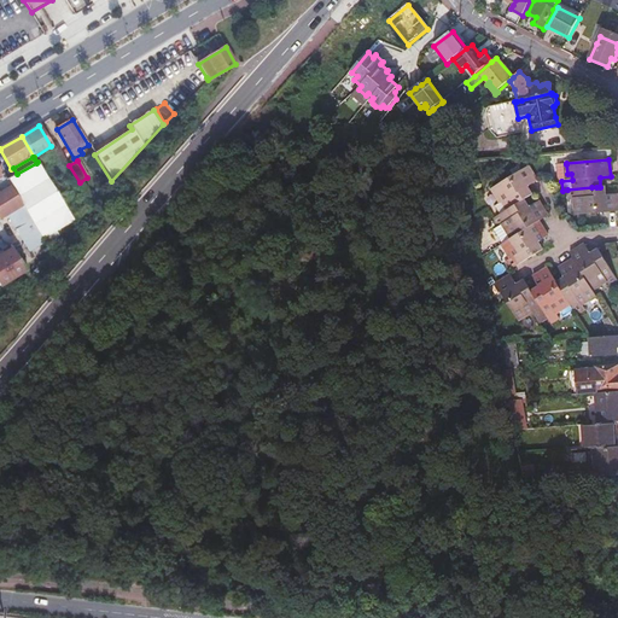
[(18,198),(47,180),(36,163),(17,174),(6,181),(11,187),(17,198),(18,198)]
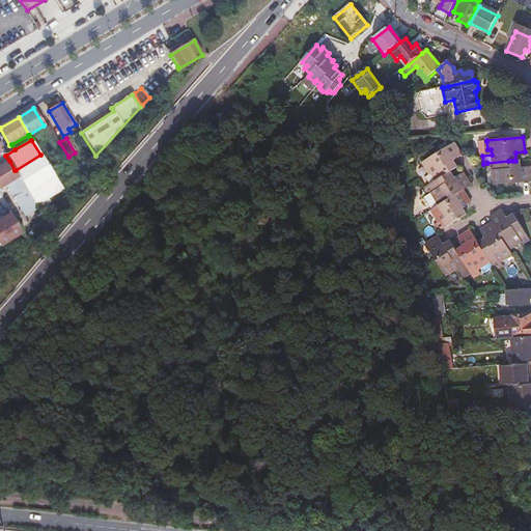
[(481,156),(482,156),(492,155),(491,149),(487,149),(486,141),(484,141),(484,140),(482,140),(482,141),(478,141),(479,152),(480,155),(481,156)]
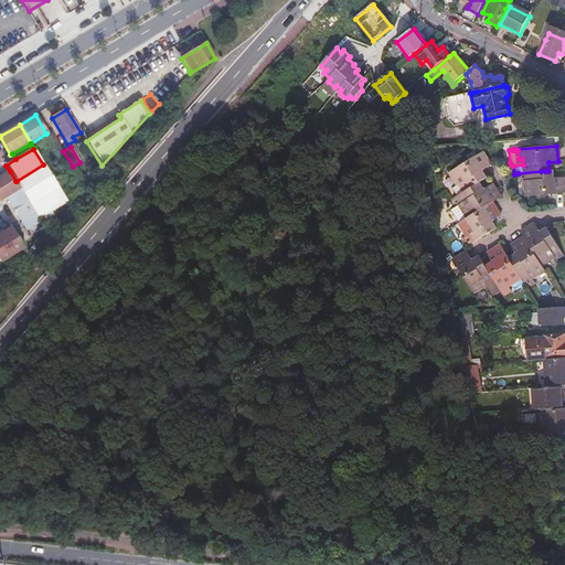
[(452,189),(457,196),(471,188),(479,183),(486,179),(481,172),(490,167),(482,153),(448,173),(452,181),(456,180),(459,184),(452,189)]
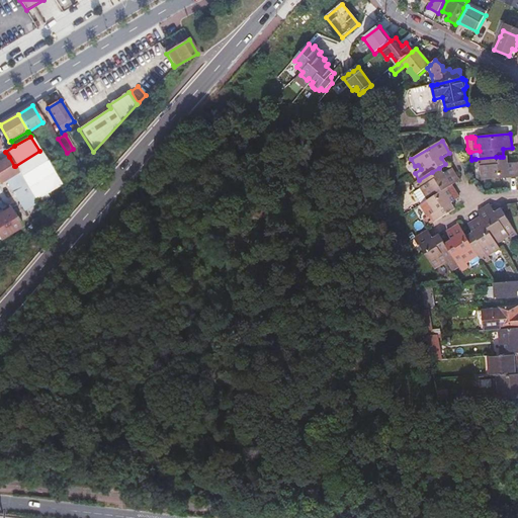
[(37,203),(35,200),(27,187),(14,166),(9,157),(0,161),(0,149),(3,147),(0,142),(0,186),(1,188),(8,184),(13,192),(12,193),(23,211),(37,203)]
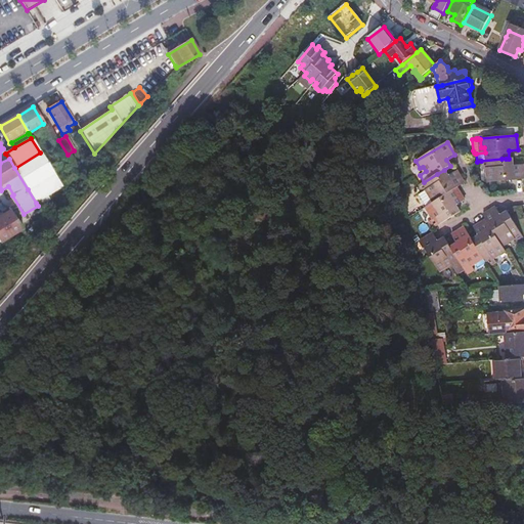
[(28,189),(53,173),(41,153),(40,153),(15,168),(28,189)]
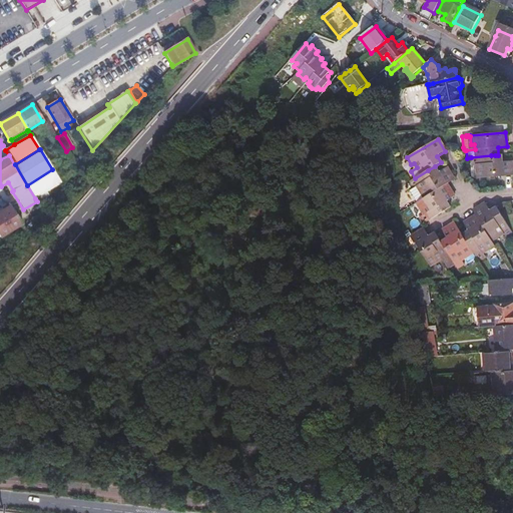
[(503,162),(502,154),(498,155),(495,155),(491,155),(471,157),(472,165),(480,164),(481,169),(477,169),(477,178),(512,175),(512,161),(503,162)]
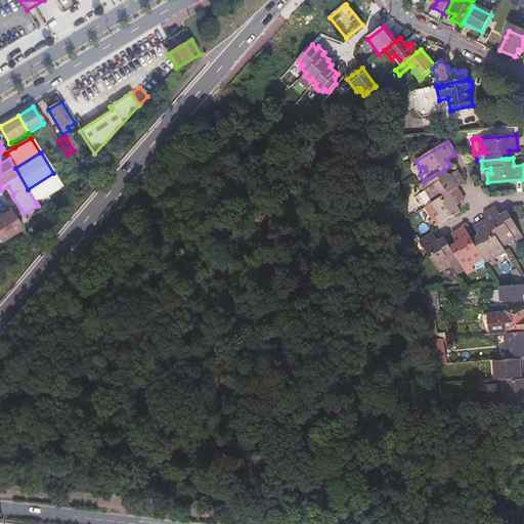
[(28,189),(15,168),(14,168),(28,189)]
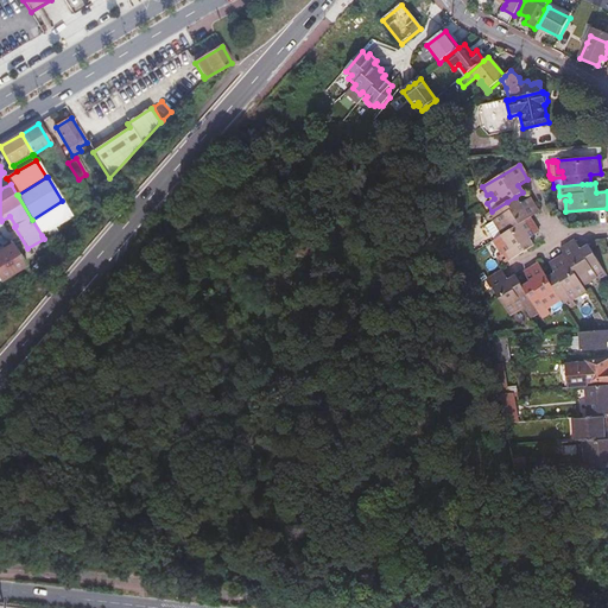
[(496,227),(501,236),(529,220),(538,214),(529,200),(519,206),(515,197),(507,202),(492,211),(486,216),(483,217),(487,225),(496,219),(500,225),(496,227)]
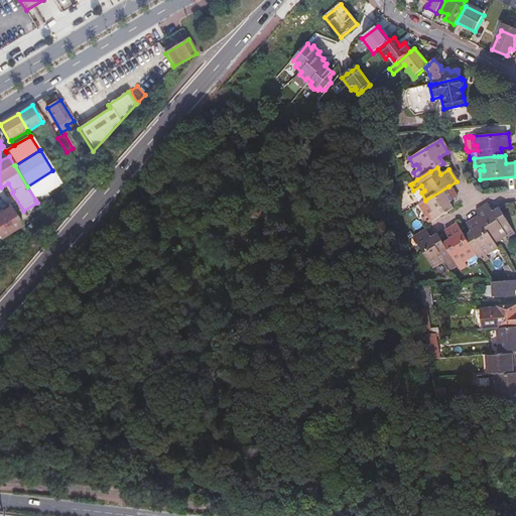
[(35,200),(61,184),(52,170),(27,186),(35,200)]
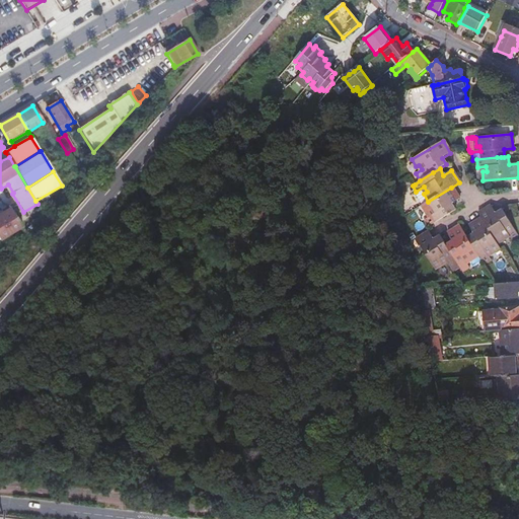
[(428,202),(421,206),(425,213),(428,211),(431,216),(423,221),(427,227),(448,215),(454,211),(451,204),(458,199),(451,188),(428,202)]
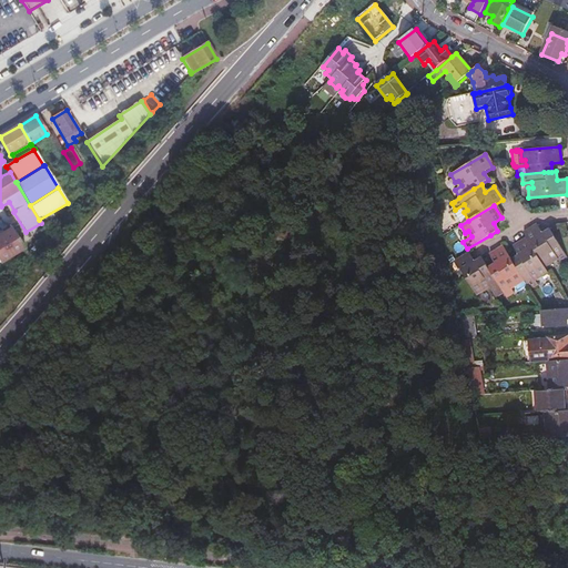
[(526,239),(544,267),(553,262),(550,259),(555,255),(560,264),(567,260),(554,236),(549,230),(543,233),(536,224),(523,233),(526,239)]
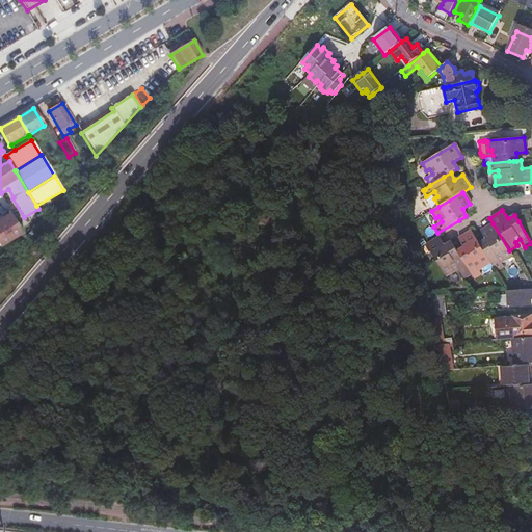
[(0,245),(21,233),(9,213),(0,218),(0,245)]
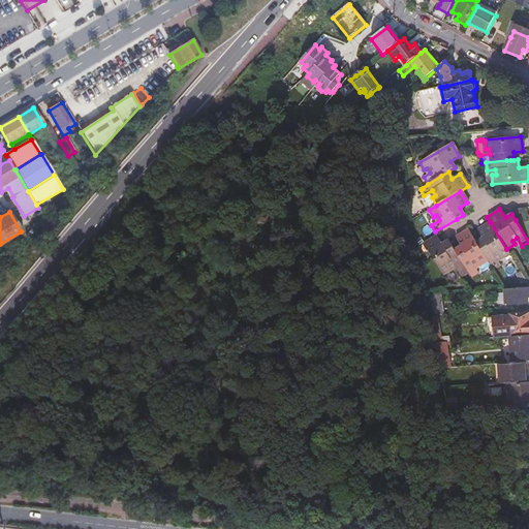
[(487,260),(493,270),(499,266),(494,258),(499,255),(501,258),(509,253),(506,249),(490,222),(477,230),(483,239),(475,243),(479,249),(487,260)]
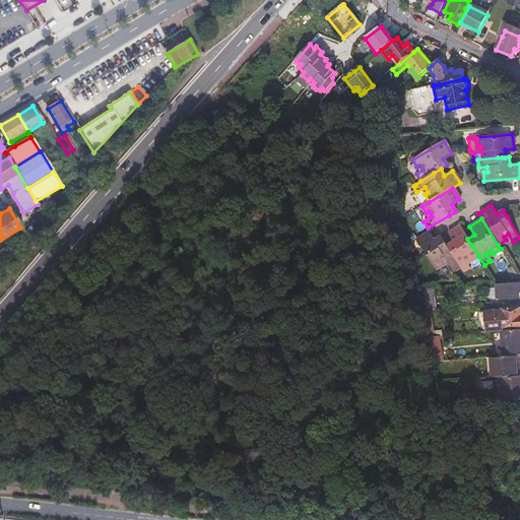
[(450,252),(457,264),(460,268),(462,272),(468,268),(464,261),(469,258),(471,261),(478,256),(471,245),(467,239),(460,226),(448,234),(452,242),(446,246),(450,252)]
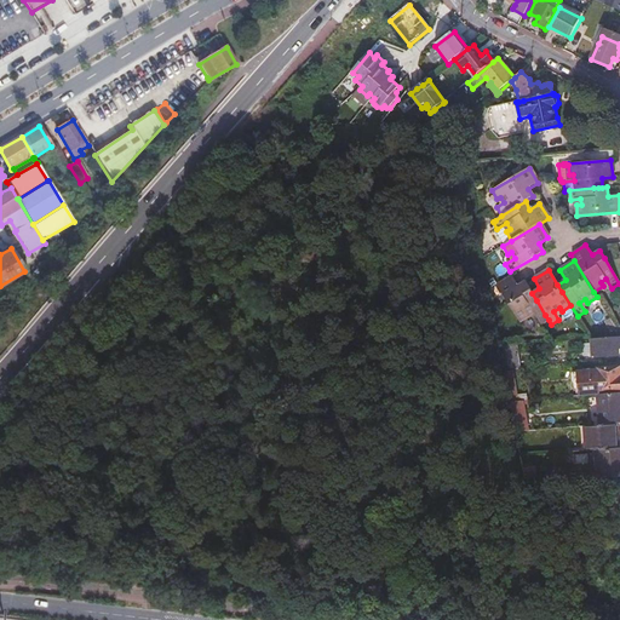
[(511,276),(497,286),(518,323),(528,317),(526,314),(532,310),(538,319),(545,315),(537,300),(532,293),(529,290),(526,282),(517,287),(511,276)]
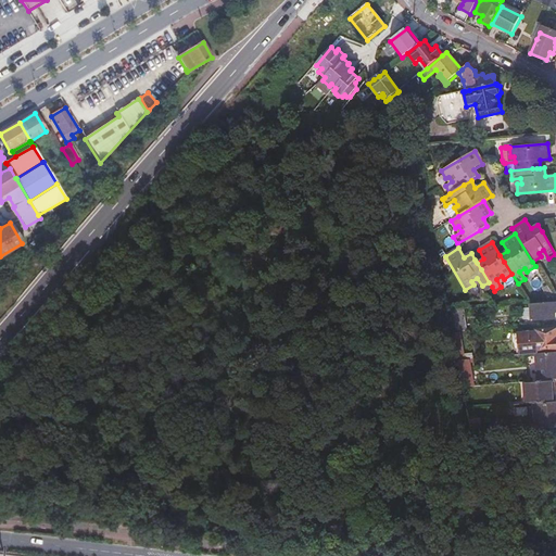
[(555,312),(555,302),(530,305),(531,314),(532,314),(532,319),(531,319),(531,321),(532,321),(532,323),(554,320),(554,313),(555,312)]
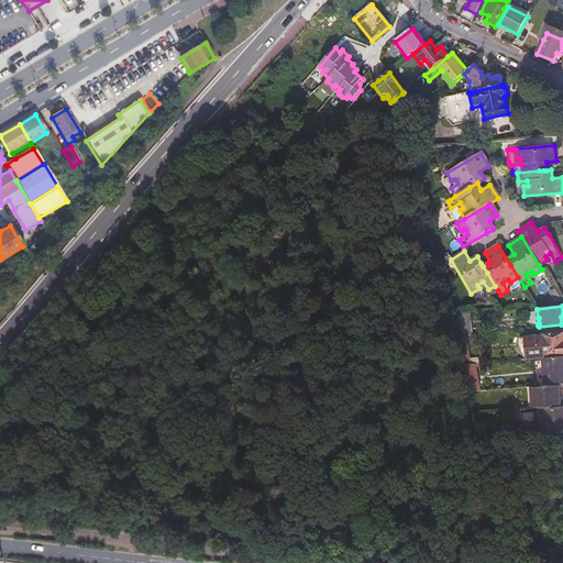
[(453,315),(457,337),(464,335),(468,334),(466,313),(453,315)]
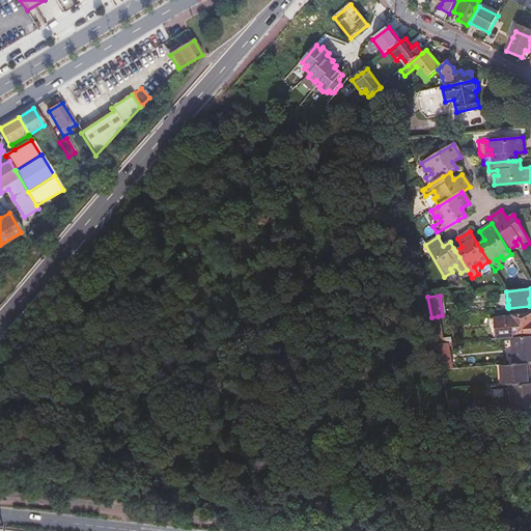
[(530,312),(511,314),(511,317),(495,318),(497,339),(511,338),(513,338),(512,335),(530,333),(530,312)]
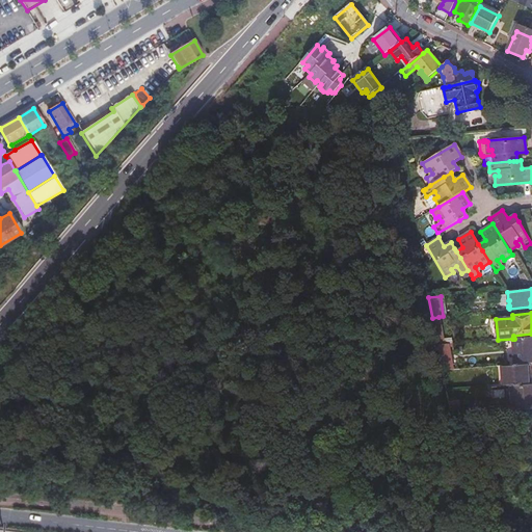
[(439,317),(432,318),(437,345),(444,345),(439,317)]
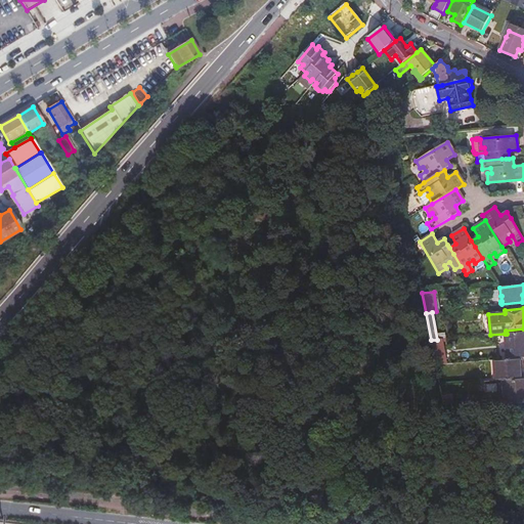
[(523,332),(507,334),(505,334),(507,359),(523,357),(523,332)]
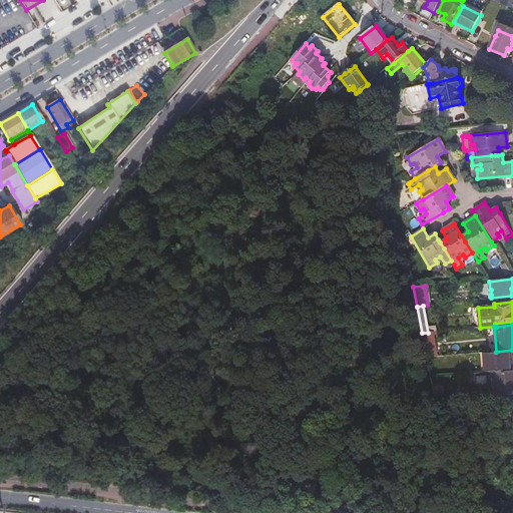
[(428,333),(422,333),(426,358),(436,357),(432,333),(428,333)]
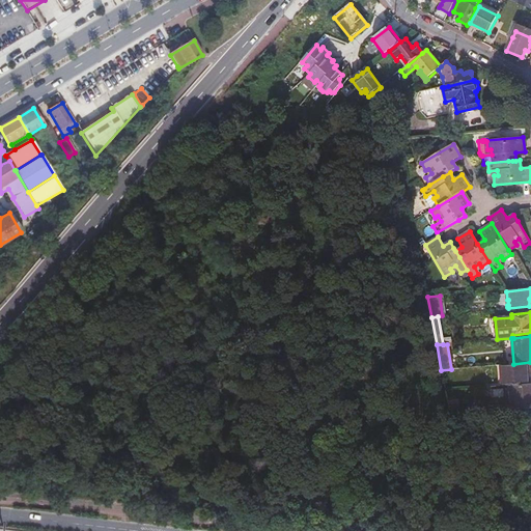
[(500,365),(501,387),(511,386),(530,385),(530,362),(513,364),(500,365)]
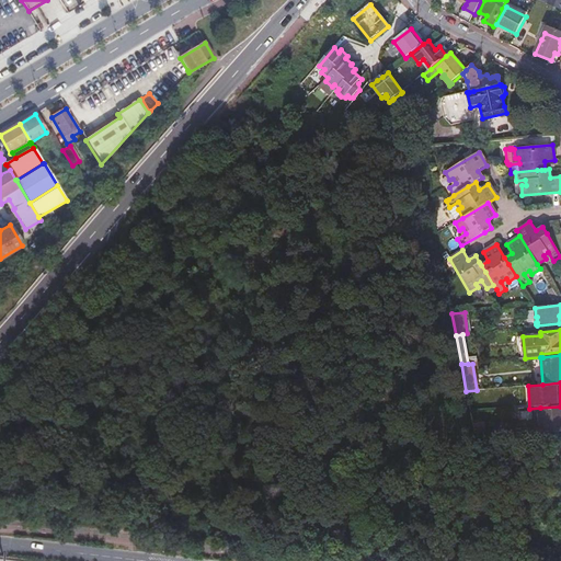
[(560,407),(540,408),(541,432),(560,431),(560,407)]
